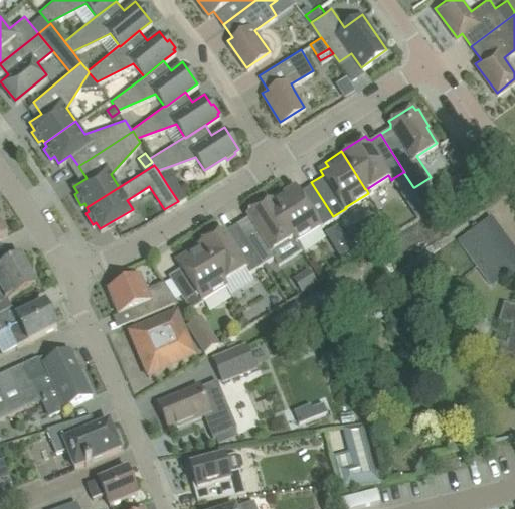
[(403,172),(393,178),(403,194),(416,215),(427,209),(427,208),(414,187),(413,187),(403,172)]
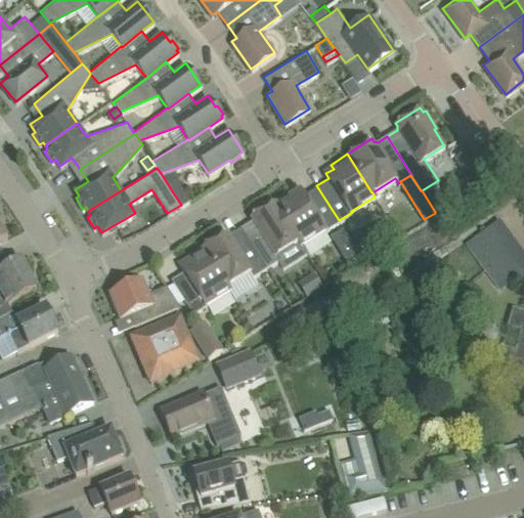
[(181,185),(171,189),(181,205),(190,199),(181,185)]
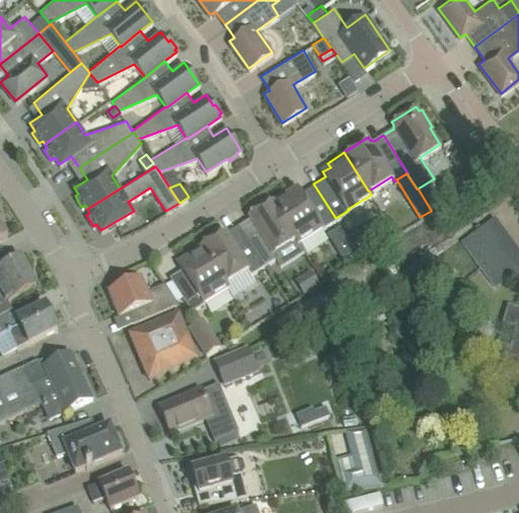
[(322,227),(336,218),(313,184),(301,191),(299,187),(291,192),(289,188),(272,198),(296,236),(298,240),(299,240),(321,226),(322,227)]
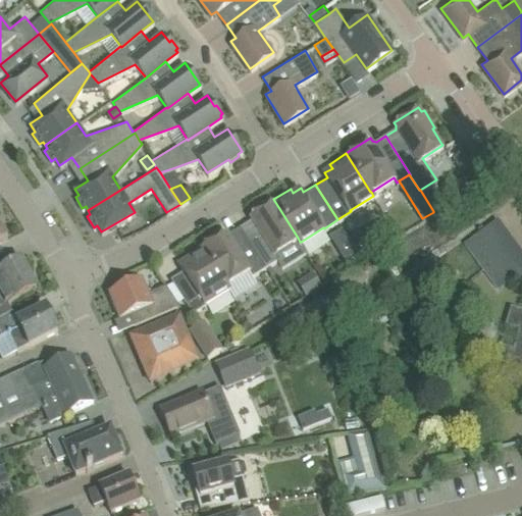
[(306,250),(301,242),(300,242),(298,238),(273,199),(250,214),(251,217),(251,221),(241,227),(265,265),(276,258),(281,266),(306,250)]
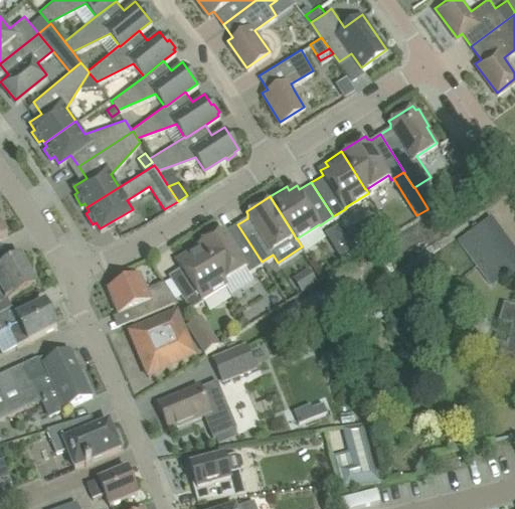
[(514,282),(514,246),(490,213),(458,237),(489,280),(505,269),(514,282)]
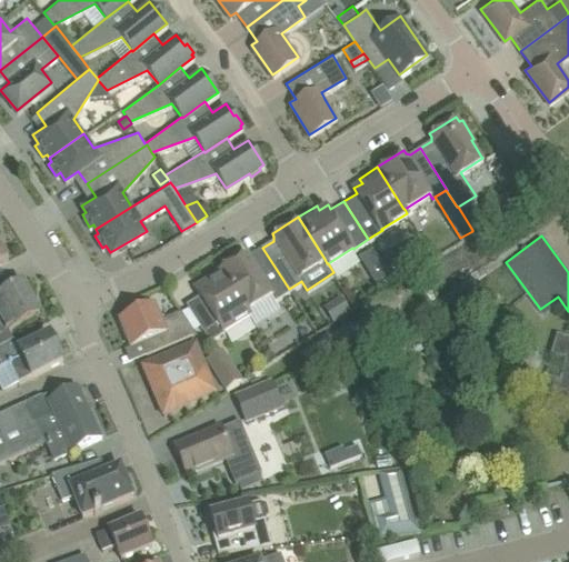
[(372,246),(359,253),(367,267),(380,258),(372,246)]
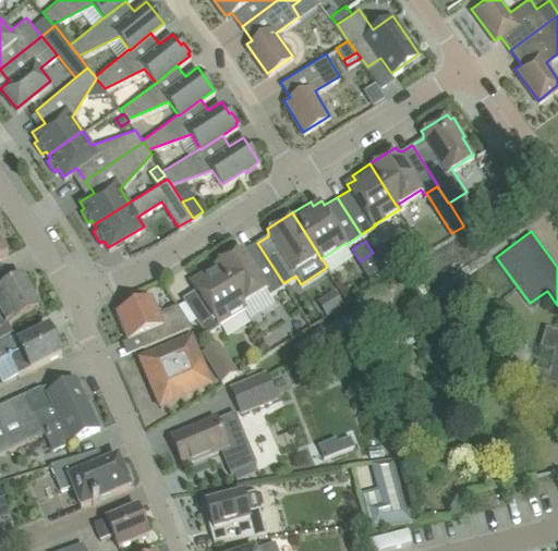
[(283,283),(257,243),(247,249),(243,248),(241,245),(216,261),(241,303),(242,302),(266,286),(269,293),(283,283)]
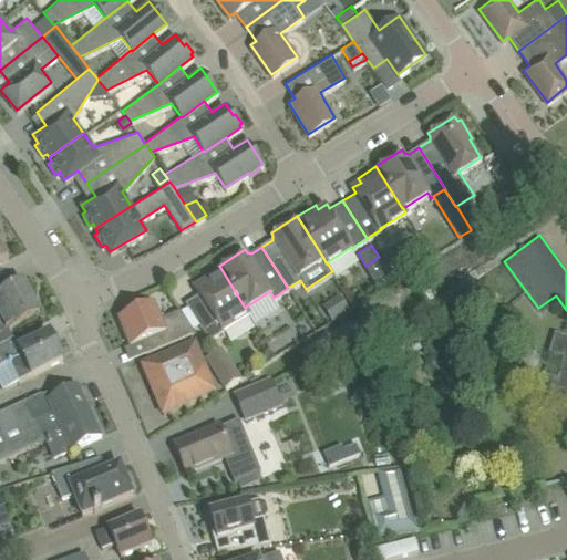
[(245,308),(219,266),(200,278),(204,282),(195,287),(198,292),(185,300),(208,338),(224,329),(223,328),(248,311),(246,307),(245,308)]
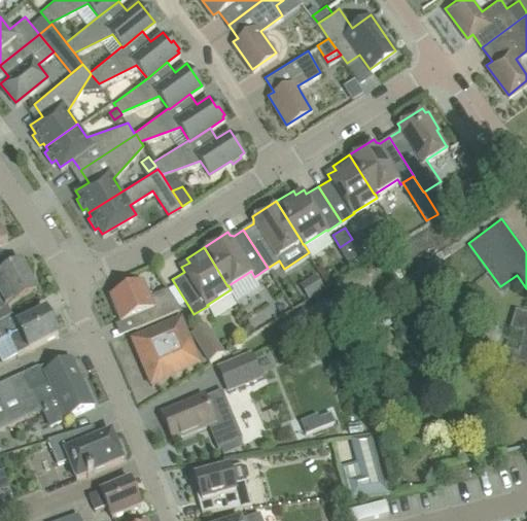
[(0,316),(6,313),(7,314),(10,312),(6,303),(36,286),(21,258),(0,270),(0,316)]
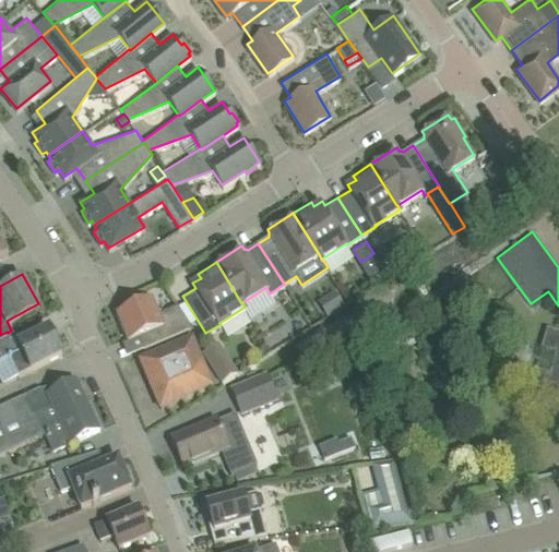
[(370,349),(416,337),(402,283),(355,295),(370,349)]
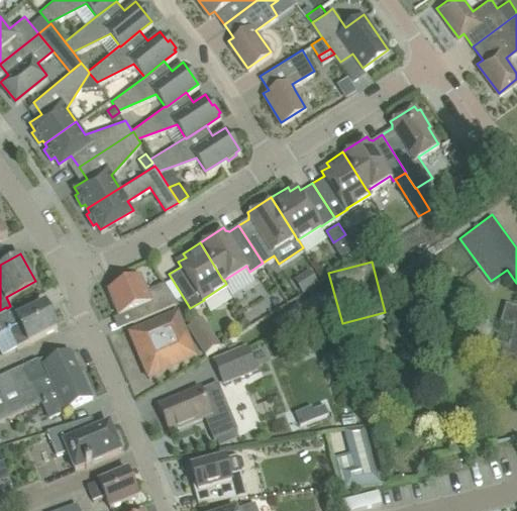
[(139,274),(108,288),(118,312),(127,309),(131,310),(134,318),(131,319),(132,320),(177,301),(164,280),(145,288),(139,274)]
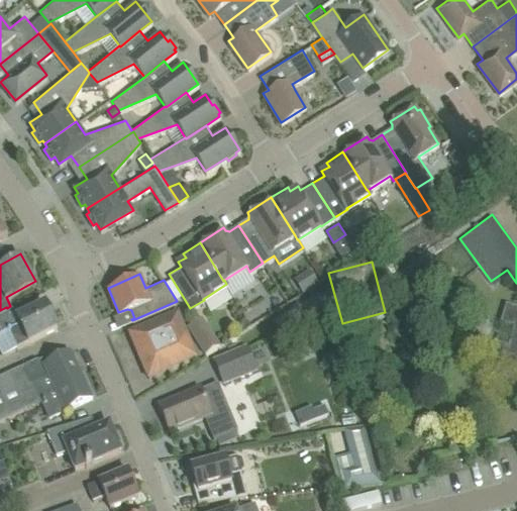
[(516,301),(508,299),(502,318),(515,322),(509,342),(497,338),(492,352),(516,360),(514,366),(516,367),(516,301)]
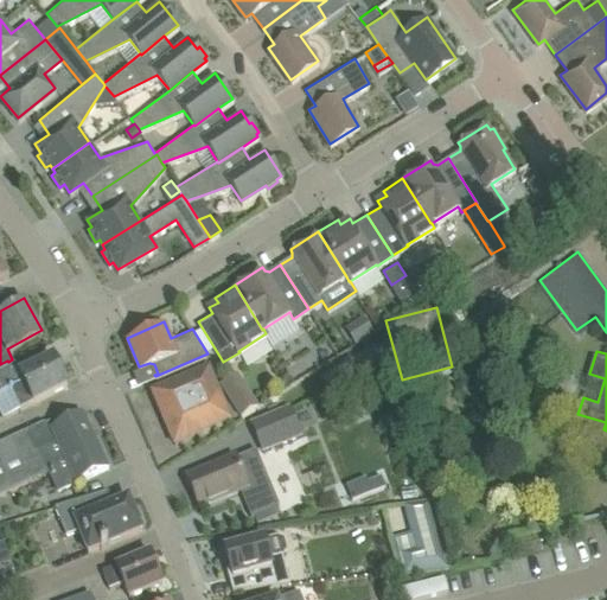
[(17,378),(8,362),(7,361),(0,364),(0,388),(8,383),(18,406),(19,404),(45,393),(66,382),(52,352),(31,363),(19,369),(23,376),(17,378)]
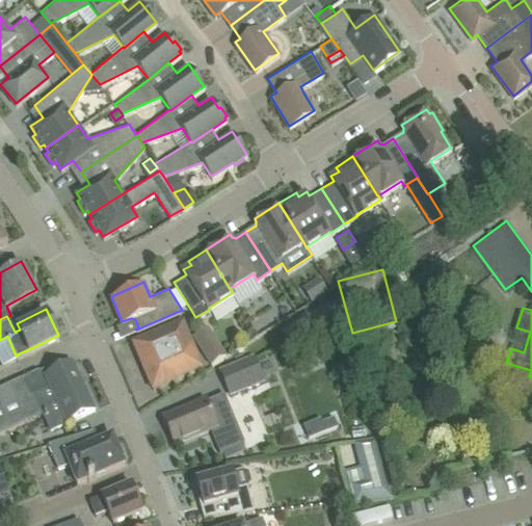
[(182,319),(133,340),(152,386),(202,365),(182,319)]
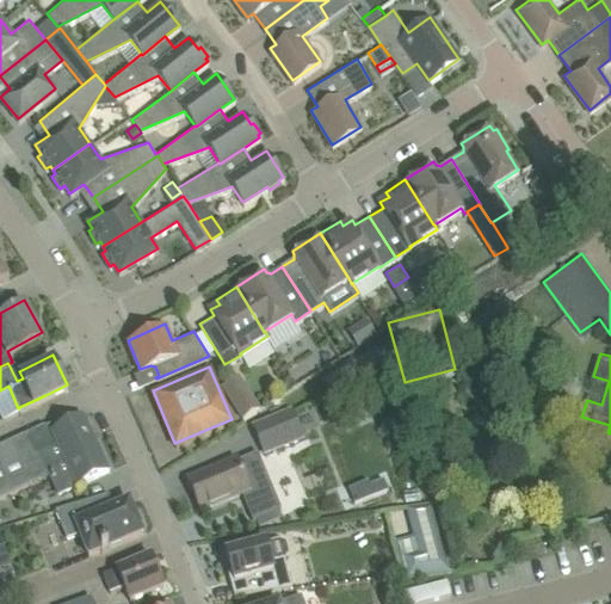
[(242,415),(258,406),(238,374),(222,383),(242,415)]
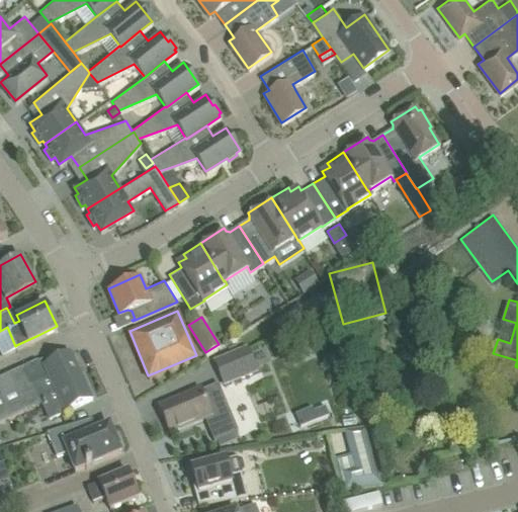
[(246,346),(235,350),(226,354),(213,359),(224,384),(255,370),(246,346)]
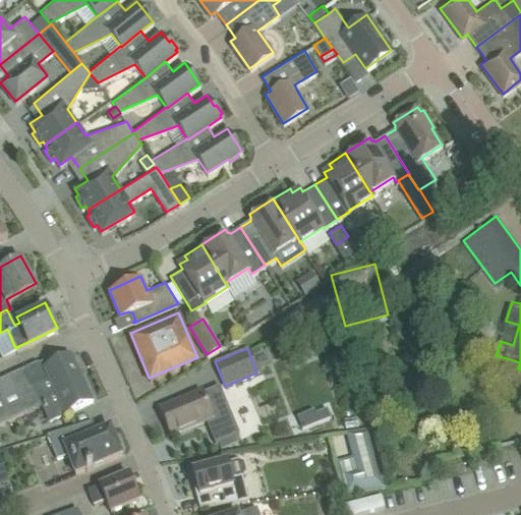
[(0,375),(0,420),(43,401),(50,416),(65,410),(92,398),(70,352),(59,357),(57,351),(31,363),(31,361),(0,375)]
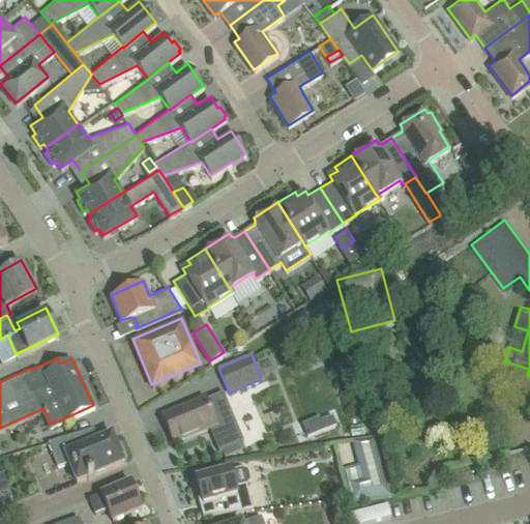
[(431,379),(404,383),(408,403),(435,399),(431,379)]
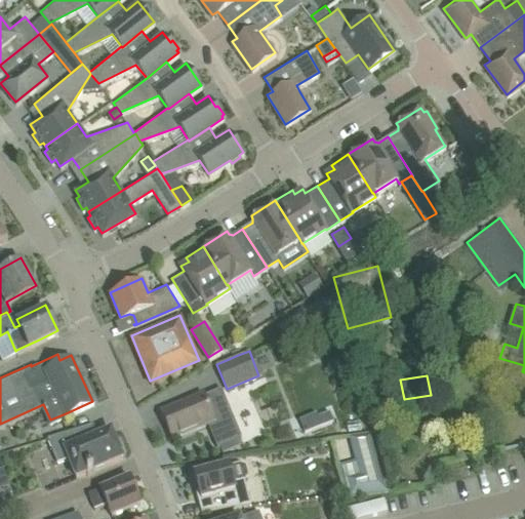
[(179,401),(161,409),(171,435),(191,427),(206,421),(216,444),(240,434),(230,409),(220,386),(203,394),(202,392),(179,401)]
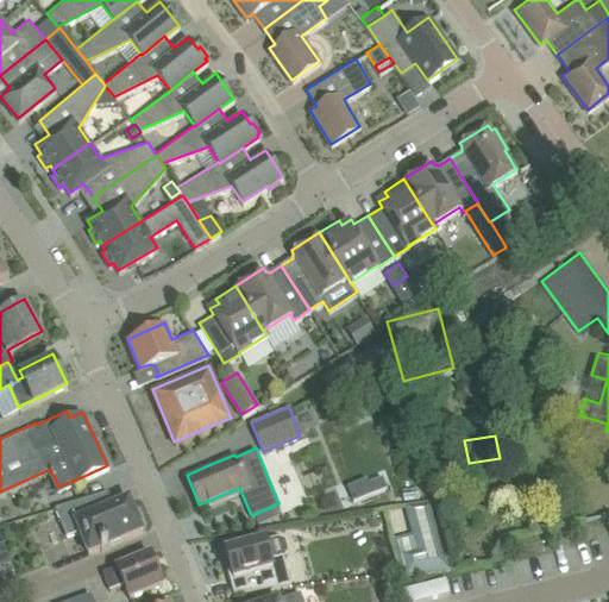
[(366,475),(349,480),(355,497),(372,491),(366,475)]
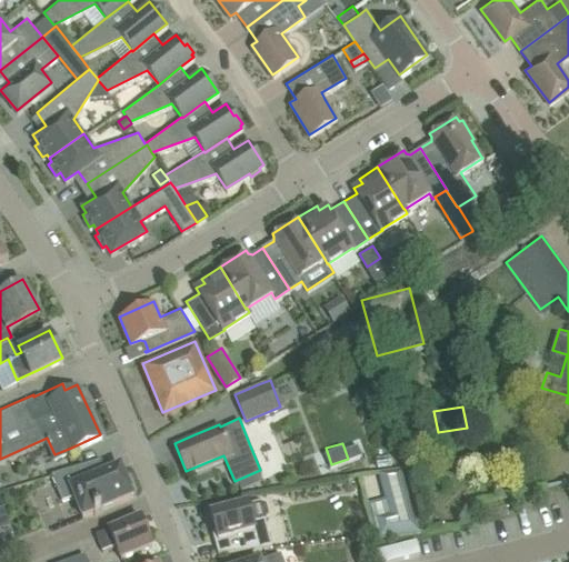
[(131,493),(130,490),(132,489),(132,483),(131,479),(130,478),(130,477),(126,472),(123,473),(119,464),(106,470),(100,457),(78,463),(50,471),(61,499),(73,493),(82,513),(93,509),(93,511),(100,508),(99,505),(111,501),(131,493)]
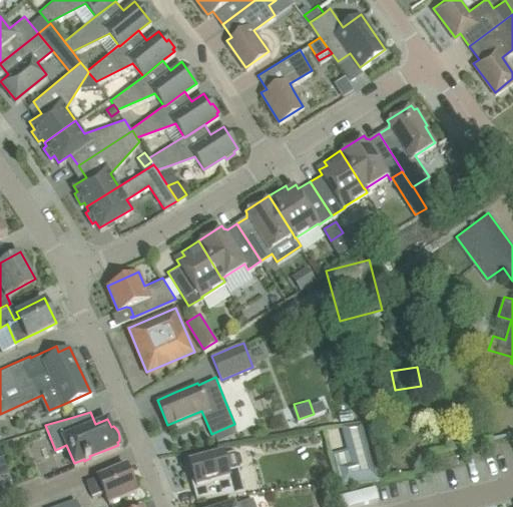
[(377,476),(376,471),(364,426),(363,419),(341,423),(343,431),(347,447),(331,451),(339,480),(377,476)]
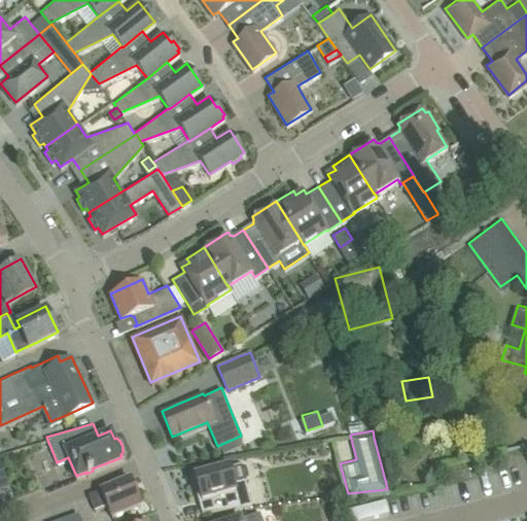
[(198,498),(201,510),(251,504),(244,479),(249,473),(246,463),(241,462),(229,465),(229,464),(214,469),(195,475),(201,497),(198,498)]
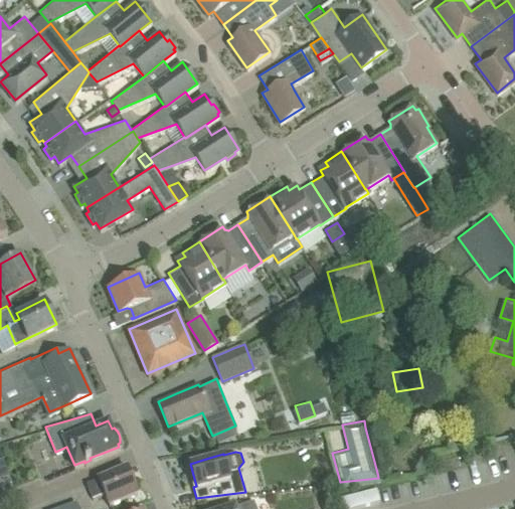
[(109,503),(119,499),(137,491),(126,465),(97,477),(86,482),(92,497),(104,492),(109,503)]
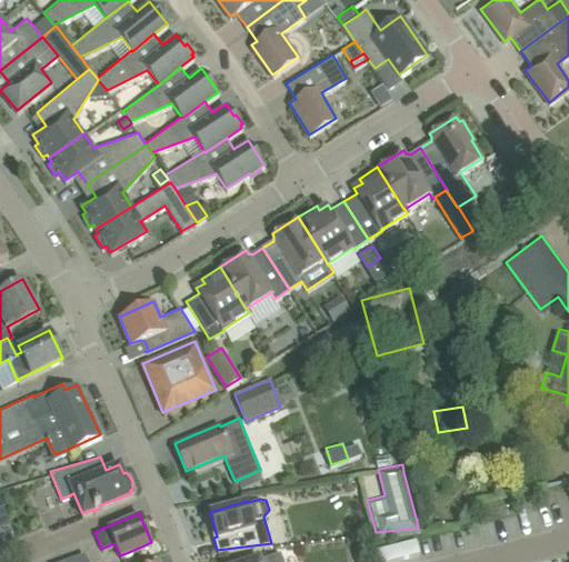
[(416,537),(377,547),(380,560),(419,550),(416,537)]
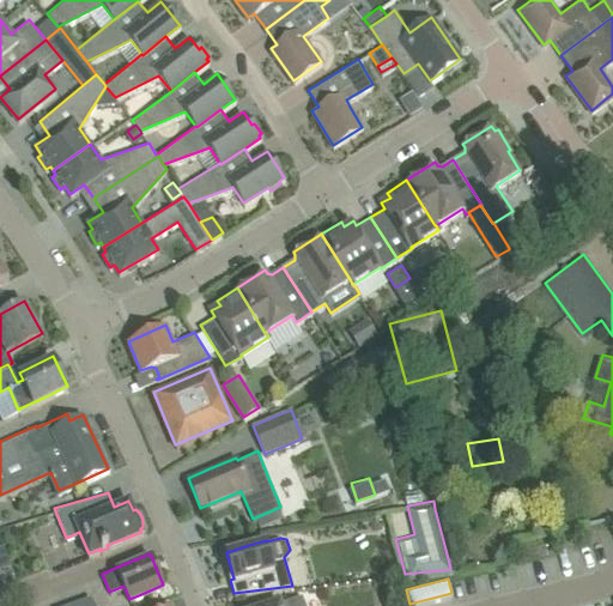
[(95,605),(90,593),(55,605),(95,605)]
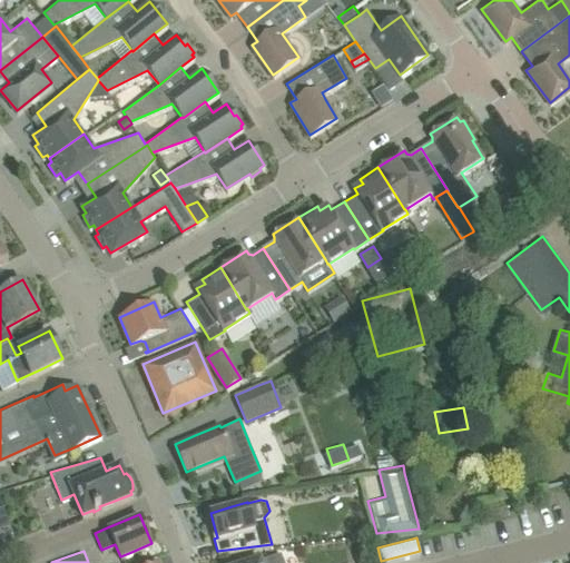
[(283,562),(281,552),(278,553),(246,562),(283,562)]
